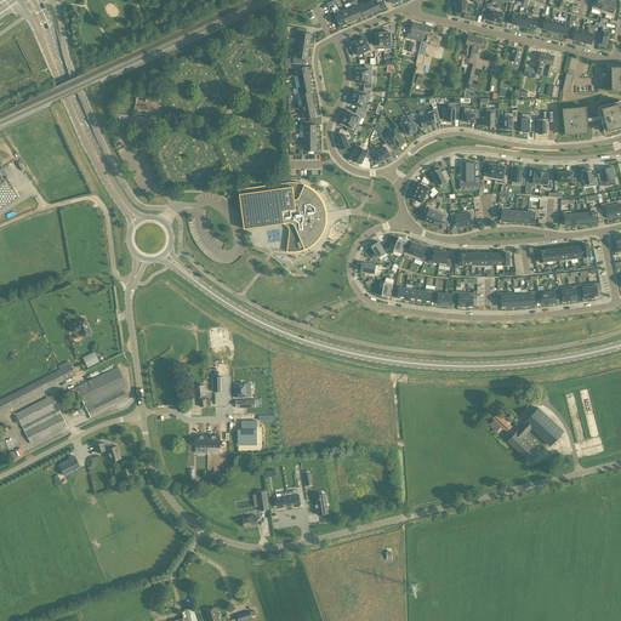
[(374,0),(370,3),(375,12),(381,10),(375,0),(374,0)]
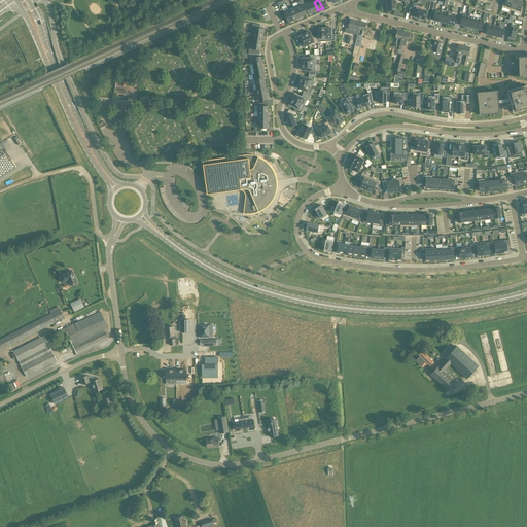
[(504,0),(502,7),(510,9),(513,0),(506,0),(507,0),(506,0),(504,0)]
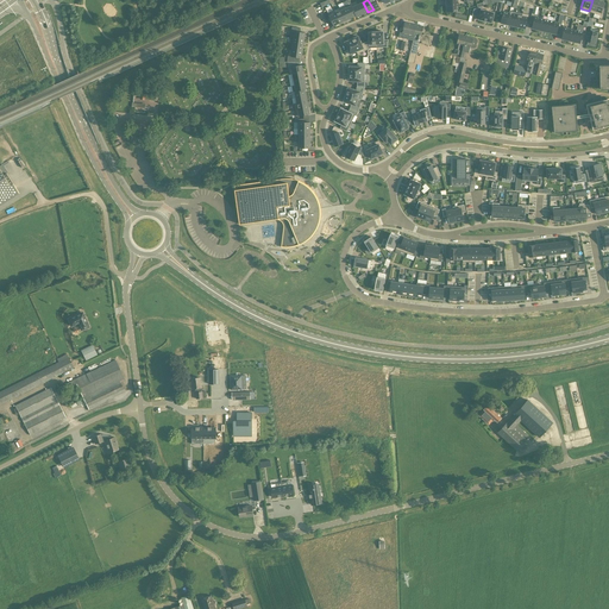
[(592,0),(589,11),(595,13),(600,1),(596,0),(592,0)]
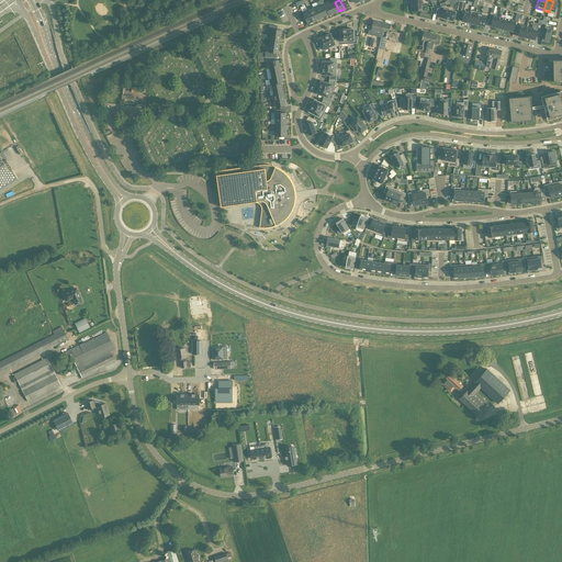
[(553,1),(549,12),(554,14),(559,3),(553,1)]
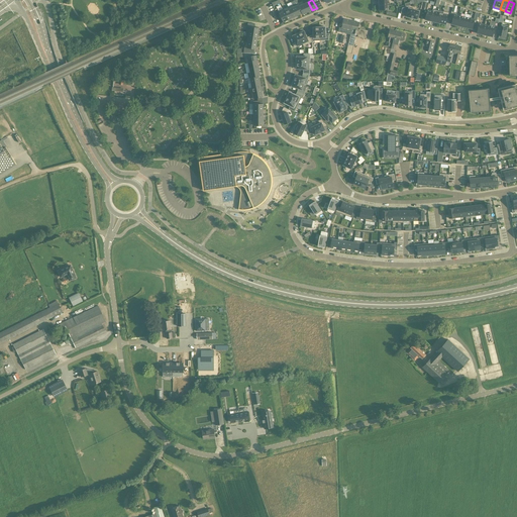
[(304,4),(308,12),(312,10),(308,2),(304,4)]
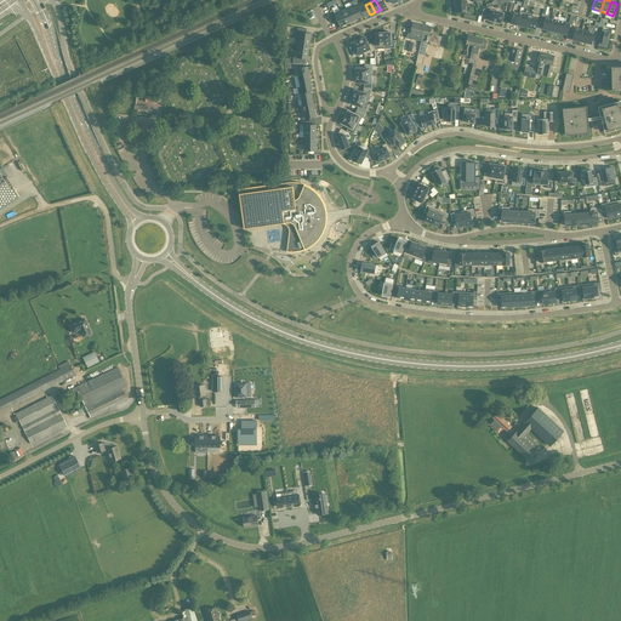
[(364,17),(359,7),(358,4),(353,7),(358,18),(363,16),(364,17)]
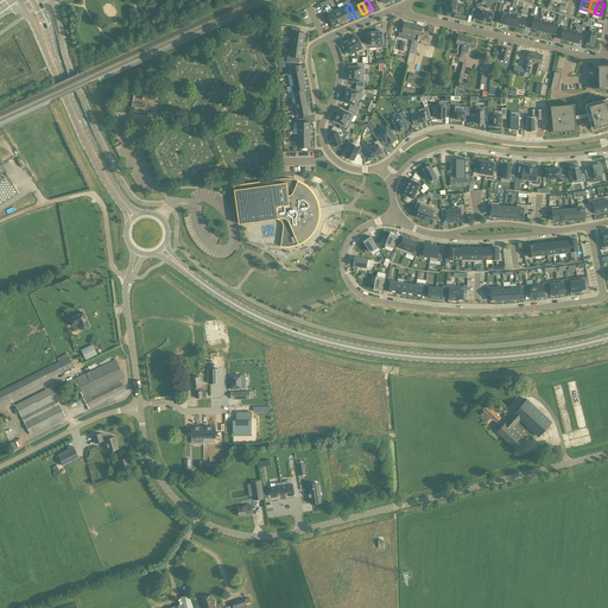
[(344,20),(350,18),(346,7),(344,5),(339,8),(340,11),(344,20)]
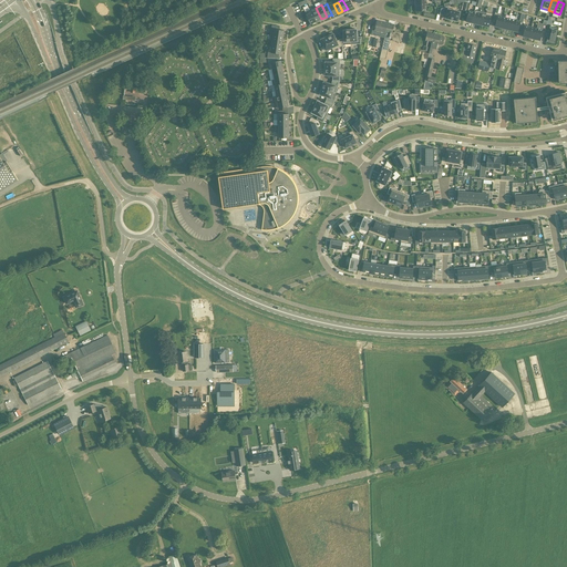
[(329,6),(328,7),(332,16),(338,13),(333,4),(329,6)]
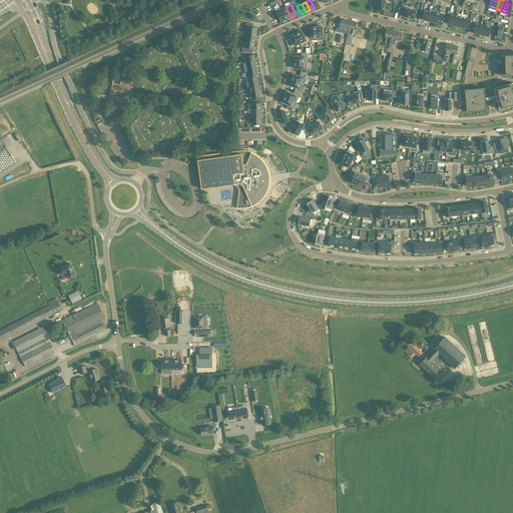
[(399,7),(398,13),(402,14),(403,12),(405,12),(404,16),(414,19),(416,11),(406,8),(406,7),(404,6),(399,7)]
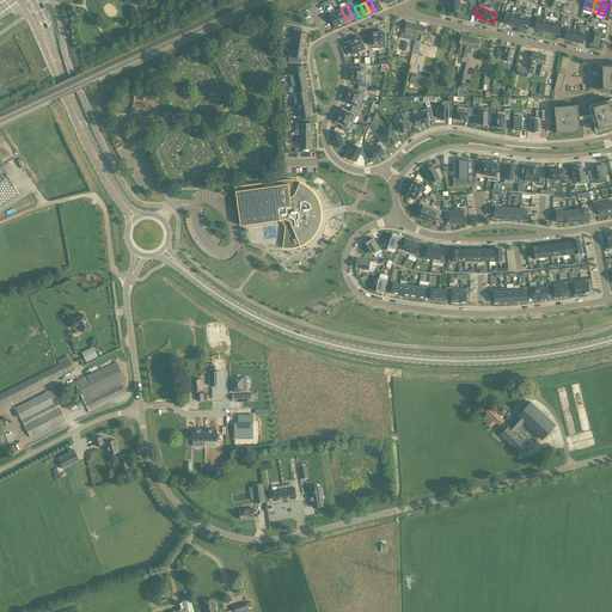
[(335,26),(342,23),(337,13),(336,11),(330,13),(335,26)]
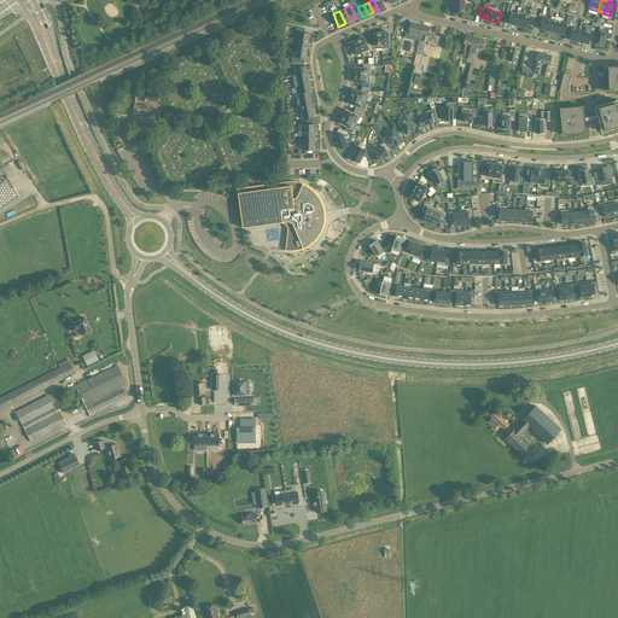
[(345,23),(350,21),(345,11),(340,13),(345,23)]
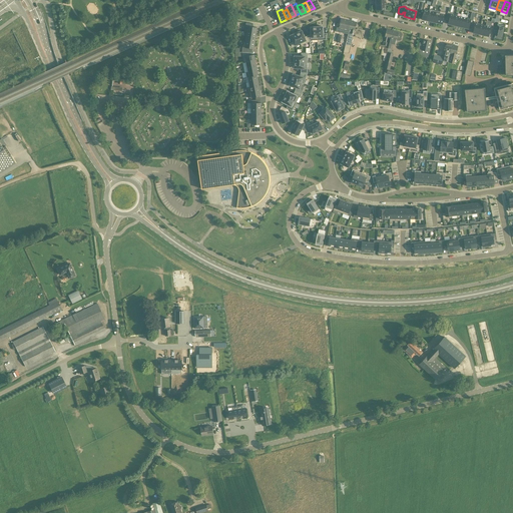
[(345,19),(342,19),(339,28),(338,28),(337,31),(348,34),(349,33),(349,29),(351,21),(345,19)]
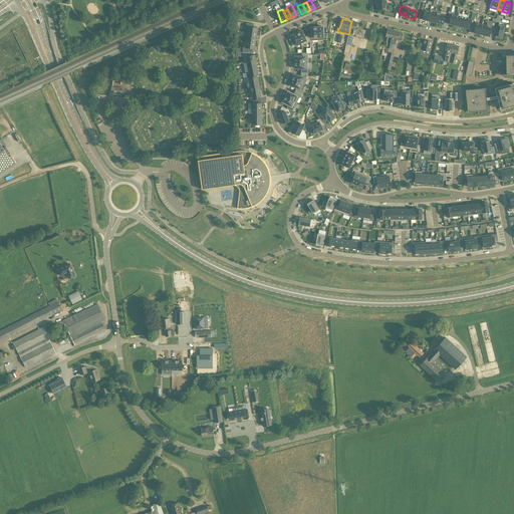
[(357,29),(355,29),(357,22),(351,21),(349,29),(349,33),(351,34),(351,33),(354,34),(355,35),(355,36),(359,37),(359,38),(363,39),(365,30),(357,28),(357,29)]
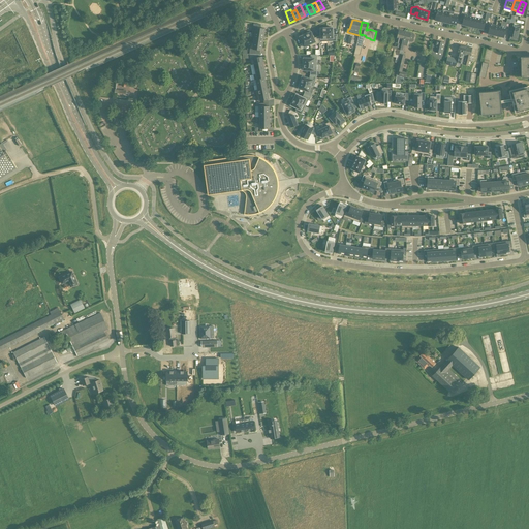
[(511,33),(509,39),(518,41),(521,26),(516,25),(514,33),(511,33)]
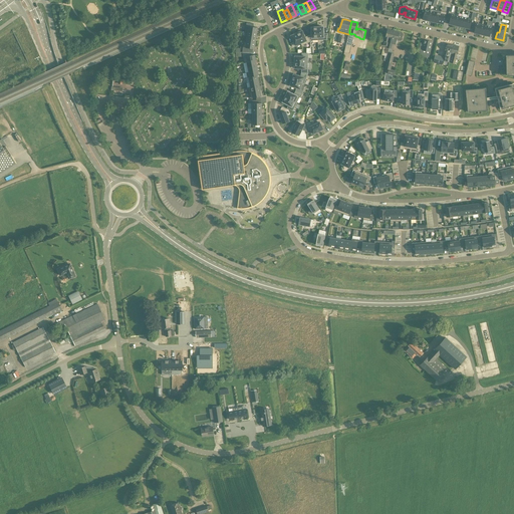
[(311,34),(308,36),(310,42),(312,41),(312,40),(318,40),(317,26),(313,26),(313,27),(310,27),(311,34)]
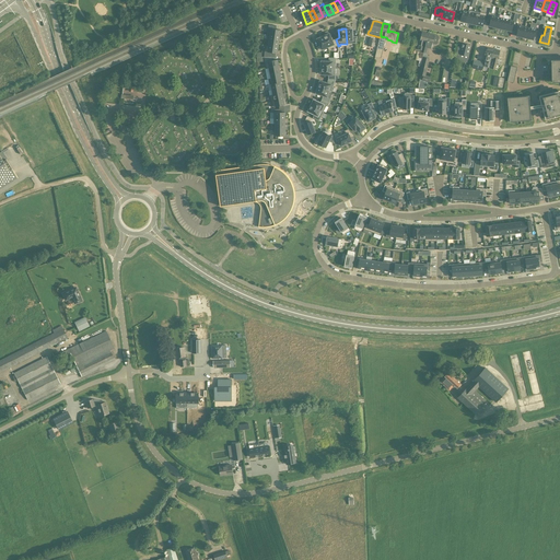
[(346,28),(347,44),(356,44),(357,36),(353,36),(353,28),(351,28),(346,28)]
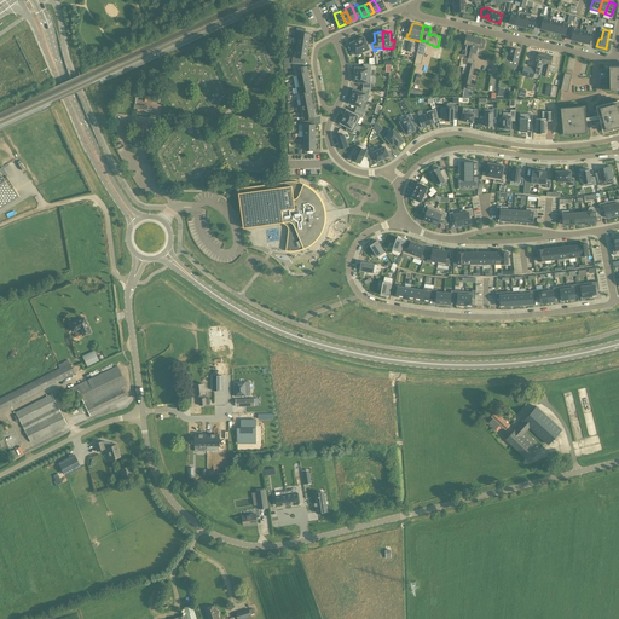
[(468,51),(469,46),(472,47),(473,38),(466,35),(463,45),(464,45),(462,55),(466,56),(467,51),(468,51)]
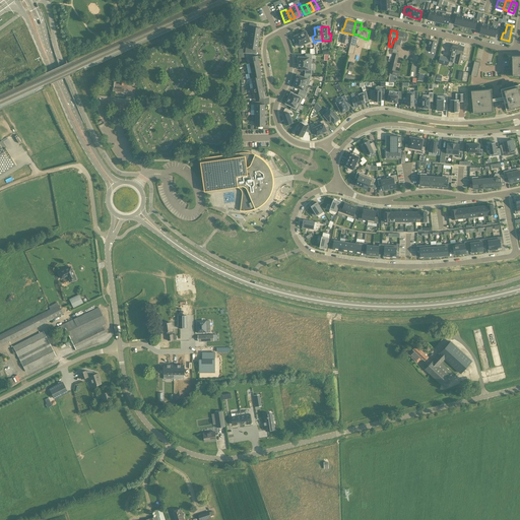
[(300,33),(305,45),(305,46),(314,43),(312,37),(309,38),(306,30),(304,31),(304,30),(300,33)]
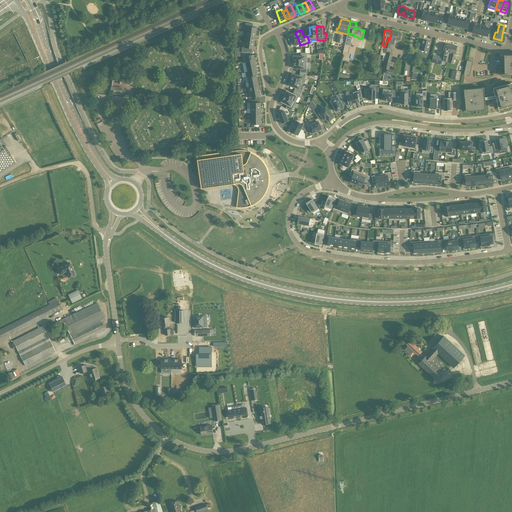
[(400,33),(397,32),(391,31),(390,39),(387,49),(390,49),(391,44),(394,44),(396,40),(398,40),(400,40),(401,34),(400,33)]
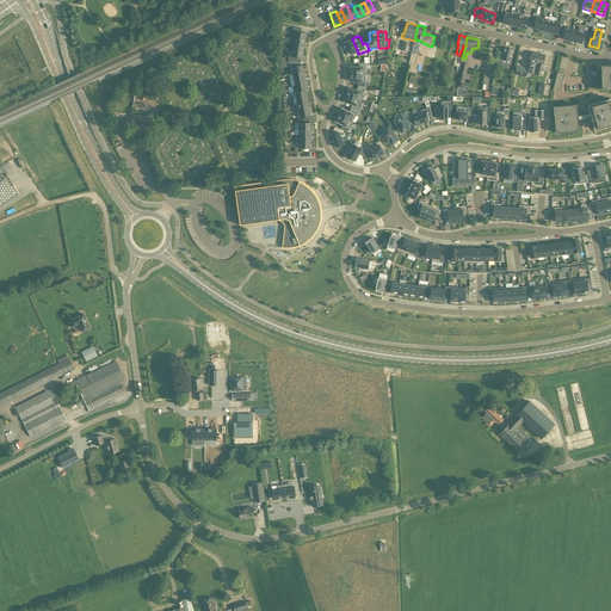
[(351,55),(358,53),(352,38),(347,41),(345,42),(349,50),(346,51),(347,56),(351,55)]
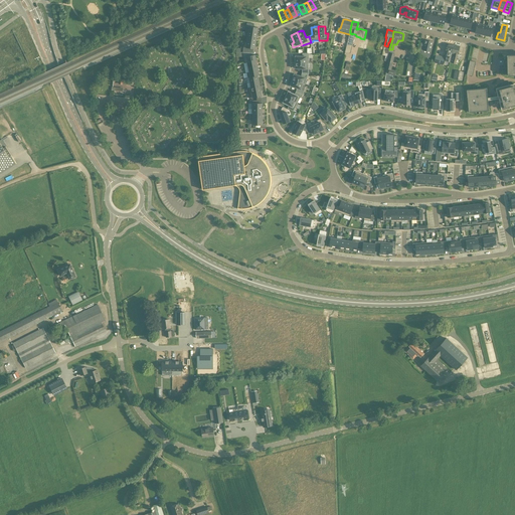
[(349,34),(348,39),(345,52),(350,53),(355,34),(350,33),(349,34)]
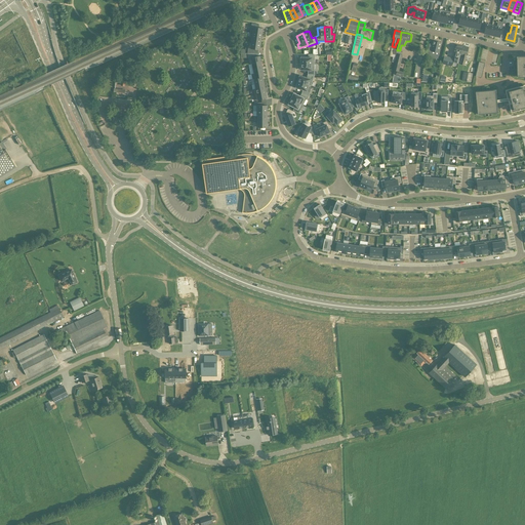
[(430,55),(431,51),(439,53),(441,43),(433,41),(433,44),(429,43),(427,54),(430,55)]
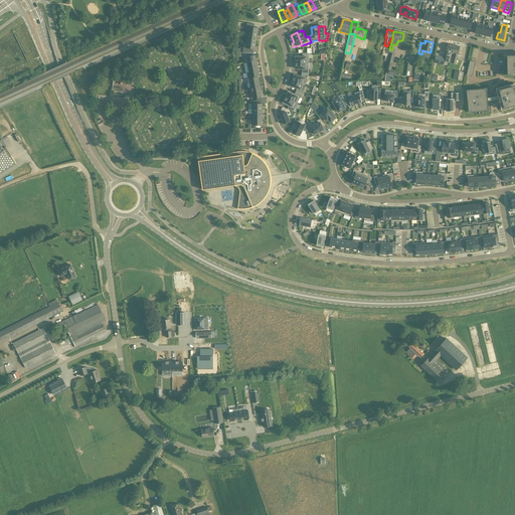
[(249,48),(255,49),(255,44),(246,42),(244,41),(242,52),(249,52),(249,48)]
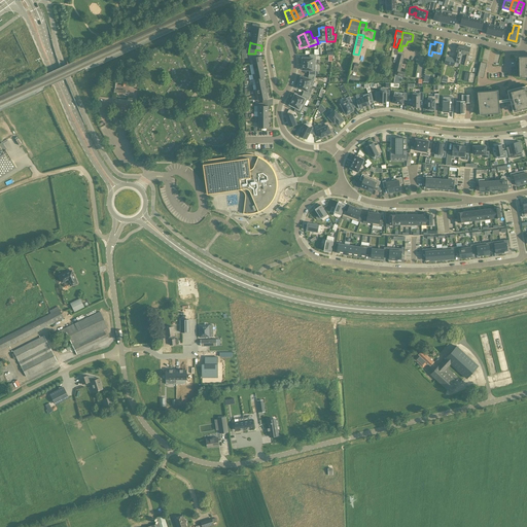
[(458,45),(456,54),(455,59),(446,57),(444,64),(453,67),(454,62),(460,64),(462,55),(463,55),(465,46),(458,45)]
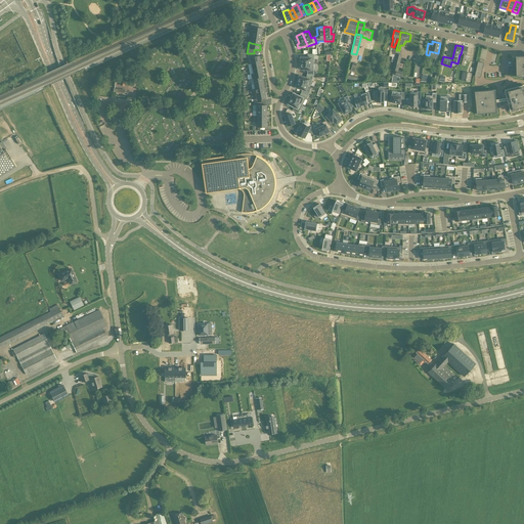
[(463,46),(461,54),(462,55),(462,57),(465,58),(465,59),(468,60),(469,56),(466,55),(468,47),(463,46)]
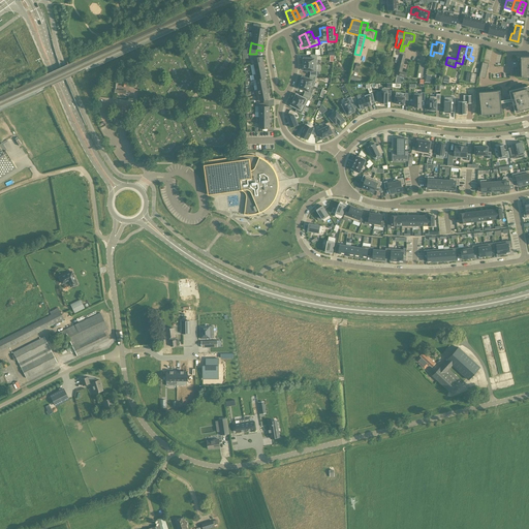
[(397,69),(402,70),(406,55),(400,54),(397,69)]
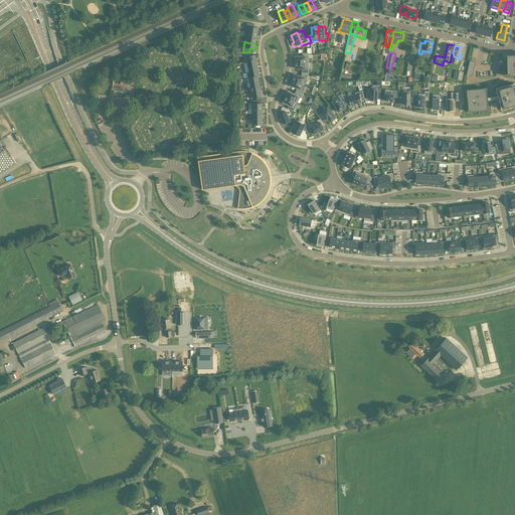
[(294,62),(309,62),(309,53),(302,53),(302,56),(295,56),(295,58),(294,62)]
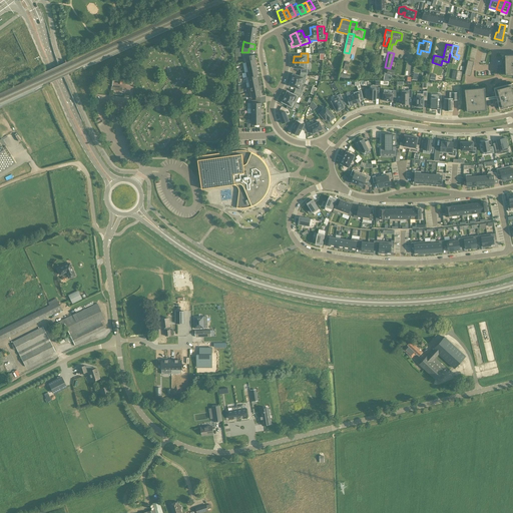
[(465,74),(471,76),(474,62),(468,60),(465,74)]
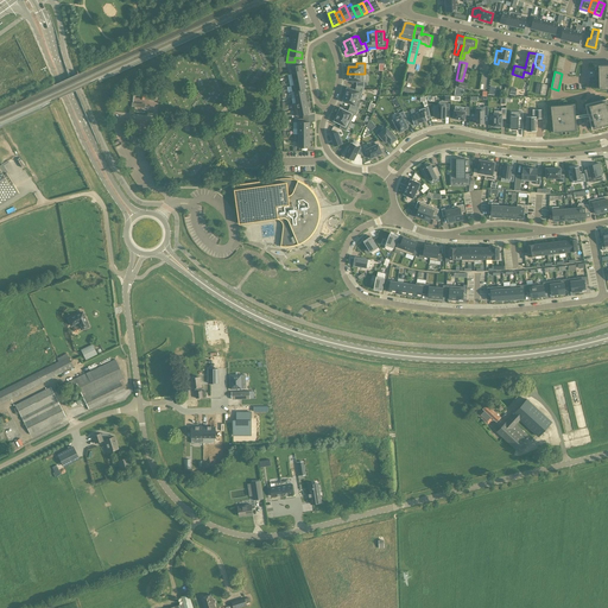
[(356,86),(363,87),(365,74),(347,74),(347,80),(348,80),(348,82),(356,82),(356,86)]
